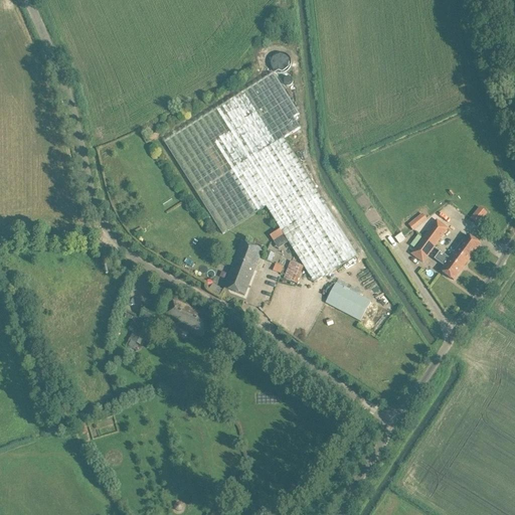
[(300,115),(274,73),(164,142),(222,234),(267,207),(280,229),(270,235),(273,240),(284,233),(315,283),(358,255),(285,139),(301,128),(294,118),(300,115)]
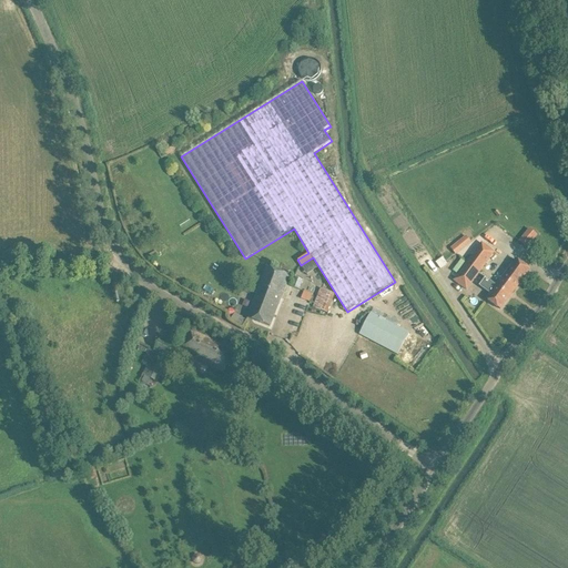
[(529,229),(518,242),(527,249),(538,235),(529,229)]
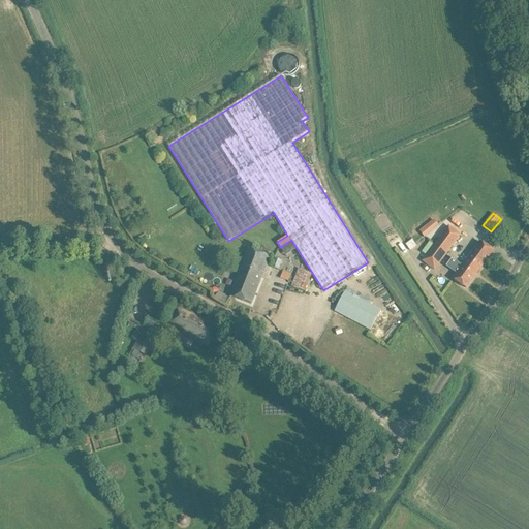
[(425,238),(439,226),(438,225),(434,220),(419,231),(424,237),(425,238)]
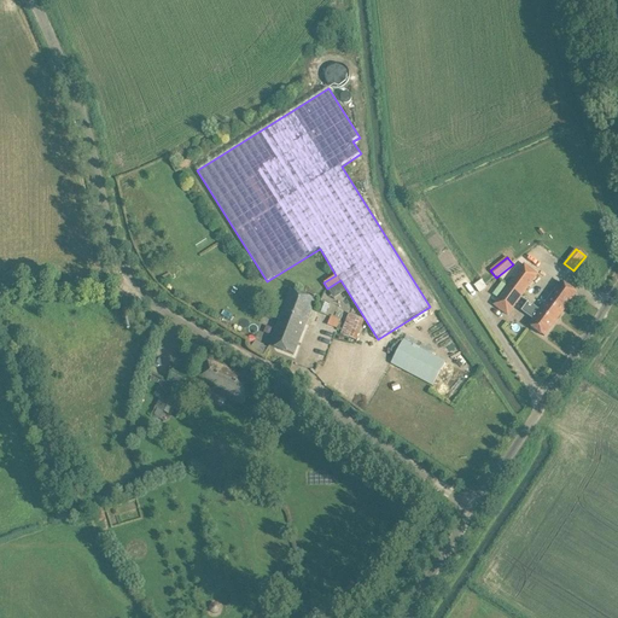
[(508,285),(522,297),(538,274),(524,263),(508,285)]
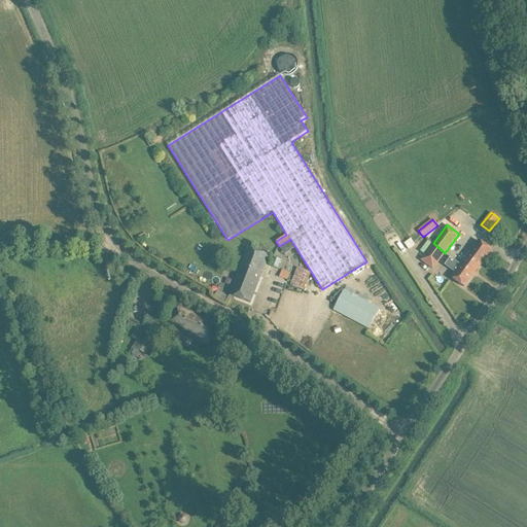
[(473,274),(491,250),(479,241),(461,266),(473,274)]
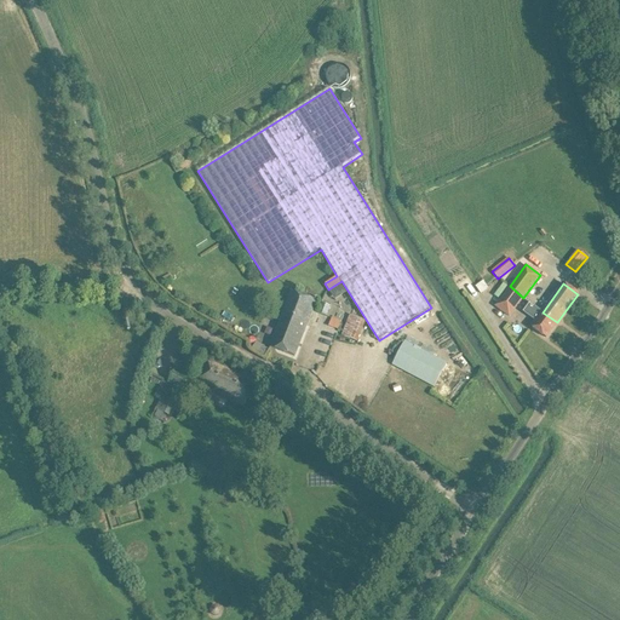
[(510,316),(523,298),(510,286),(495,306),(510,316)]
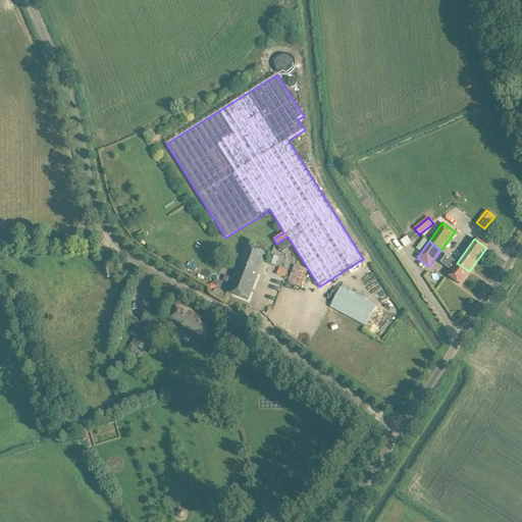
[(239,264),(227,293),(248,300),(259,271),(266,253),(246,245),(239,264)]
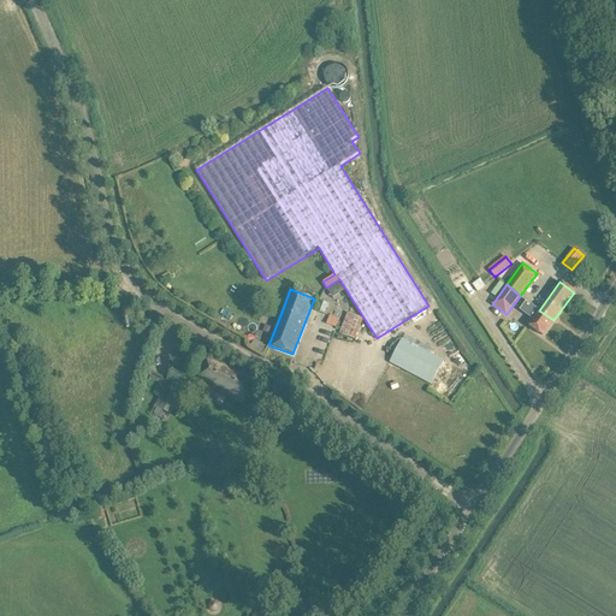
[(324,314),(329,304),(321,301),(317,311),(324,314)]
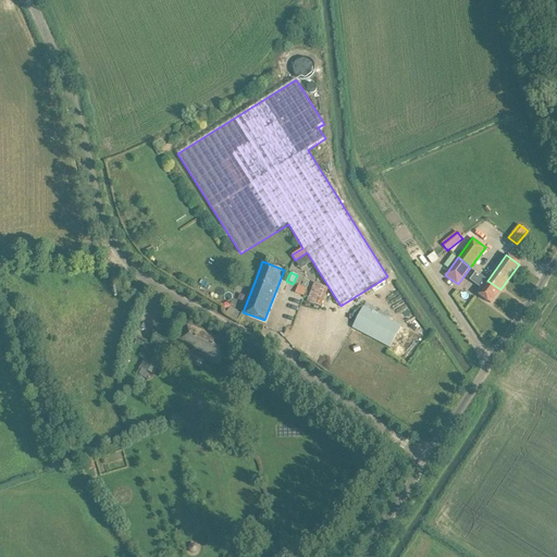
[(470,281),(481,288),(478,294),(491,304),(500,289),(487,281),(477,272),(470,281)]
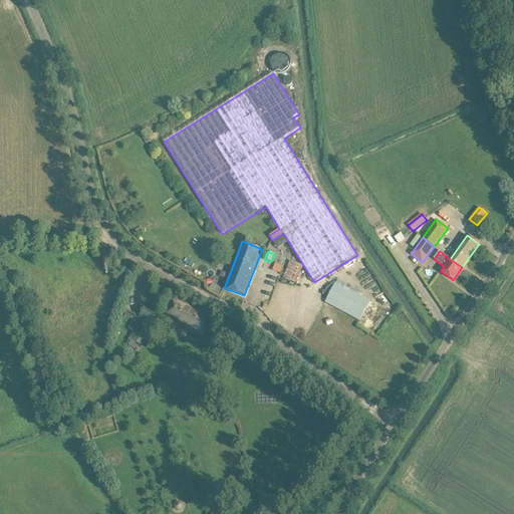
[(280,272),(282,266),(275,264),(273,270),(280,272)]
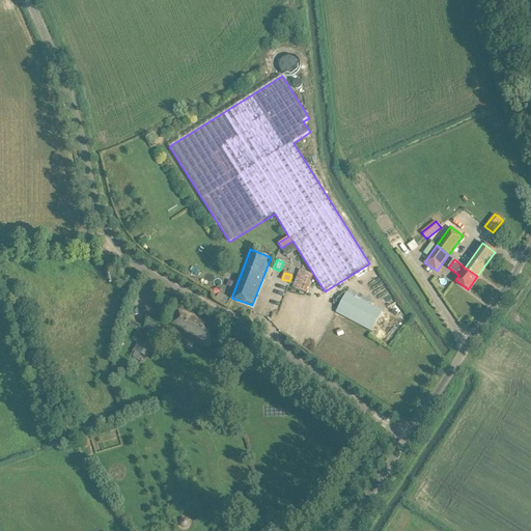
[(383,311),(346,292),(336,312),(371,331),(383,311)]
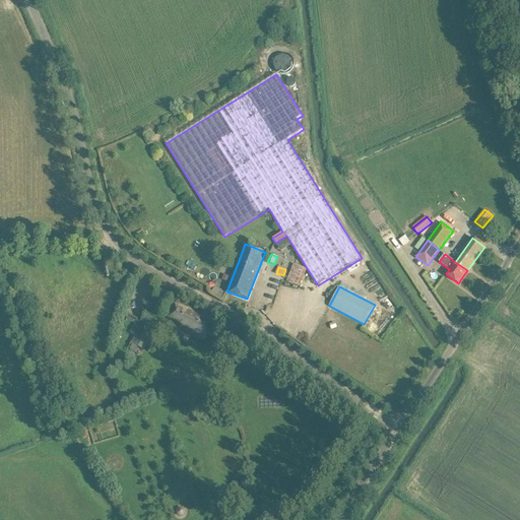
[(166,322),(204,342),(215,320),(177,300),(166,322)]
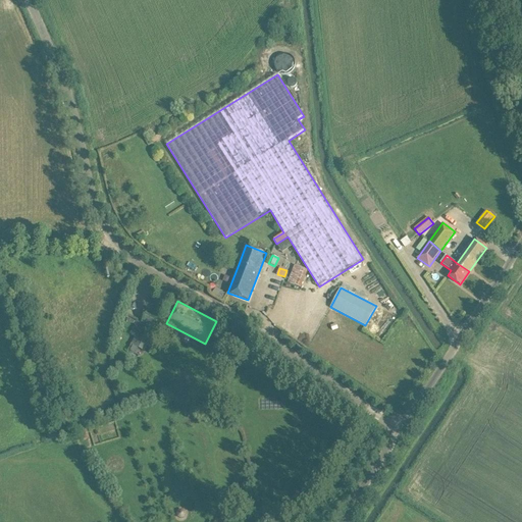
[(160,316),(147,310),(132,344),(143,350),(153,328),(154,329),(160,316)]
